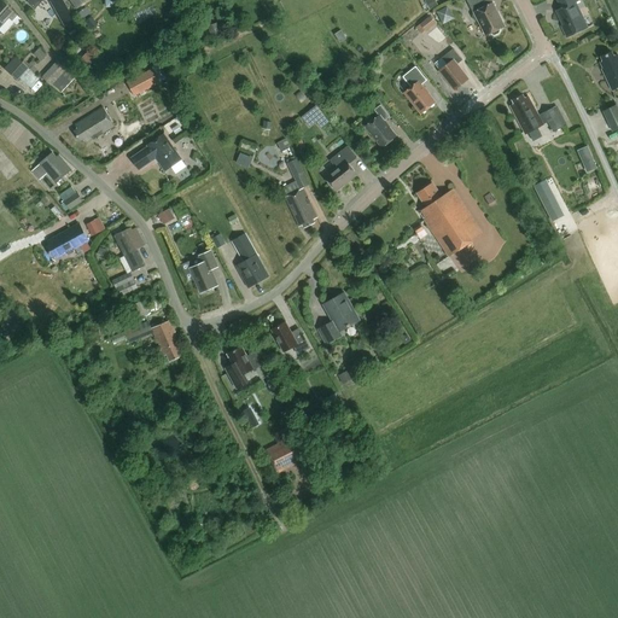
[(60,0),(51,0),(50,1),(63,27),(74,21),(60,0)]
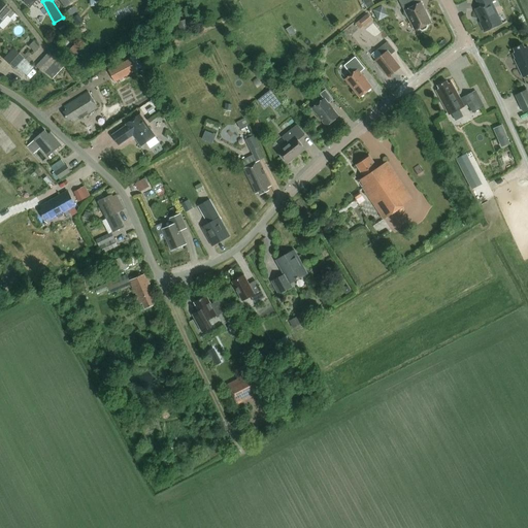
[(75,0),(57,0),(64,8),(75,0)]
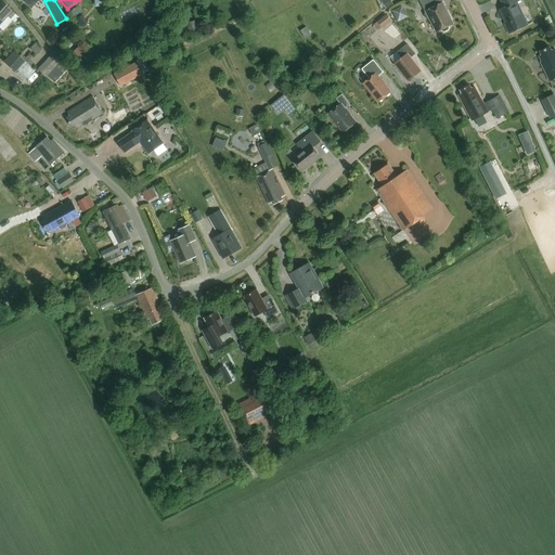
[(381,0),(381,1),(382,0),(386,10),(394,5),(390,0),(381,0)]
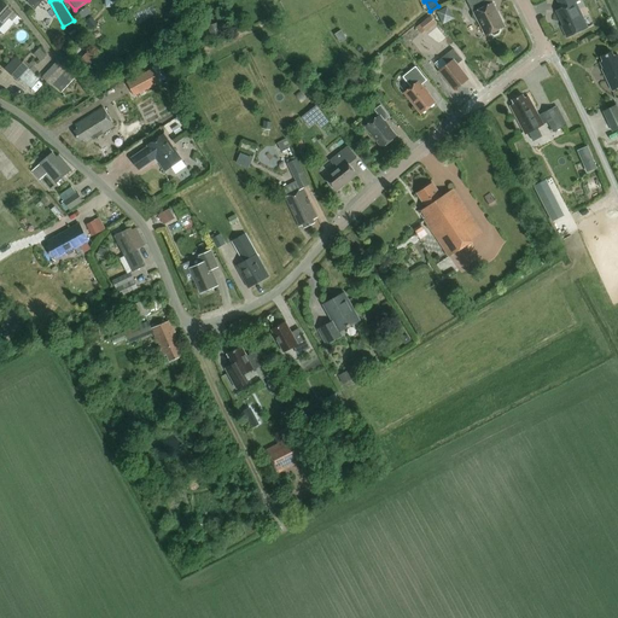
[(482,25),(488,35),(491,34),(493,35),(495,35),(499,34),(500,30),(500,29),(503,28),(499,17),(500,17),(493,3),(491,4),(490,0),(467,0),(474,13),(473,13),(472,17),(474,21),(477,22),(478,21),(481,27),(482,25)]
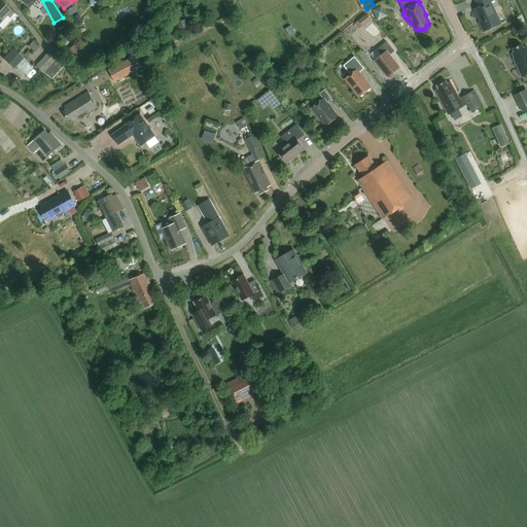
[(490,2),(492,1),(491,0),(475,0),(479,7),(475,9),(481,22),(479,23),(484,32),(500,24),(490,2)]
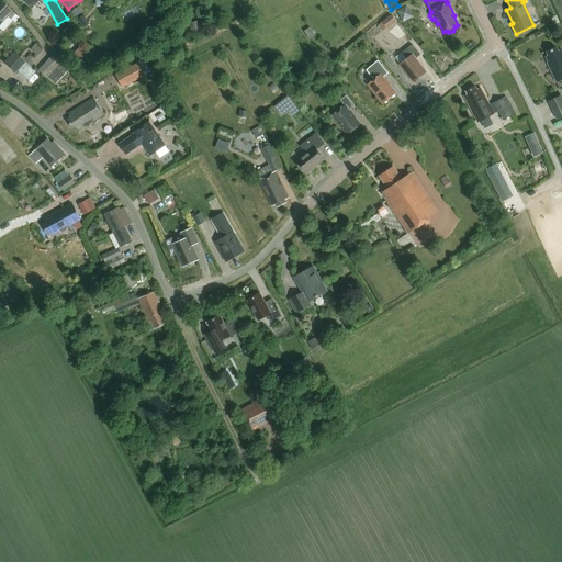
[(10,20),(14,14),(0,1),(0,22),(6,17),(10,20)]
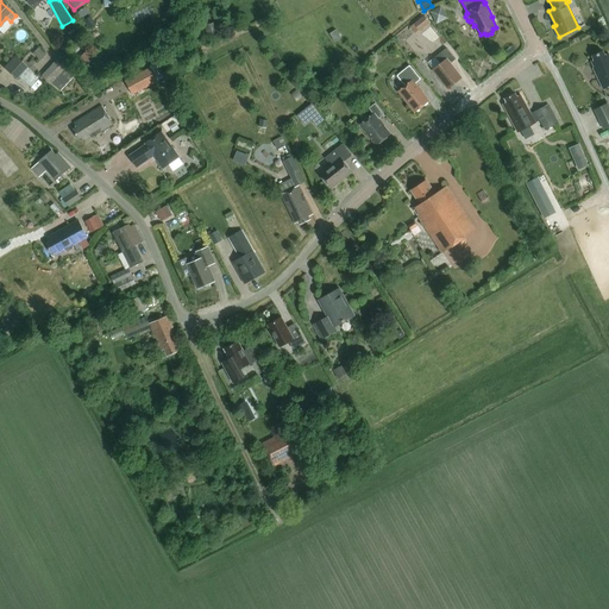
[(439,8),(432,12),(437,23),(445,19),(439,8)]
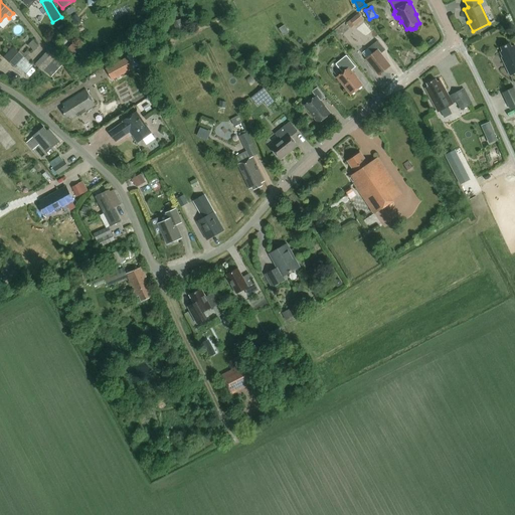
[(75,14),(69,18),(74,25),(80,21),(75,14)]
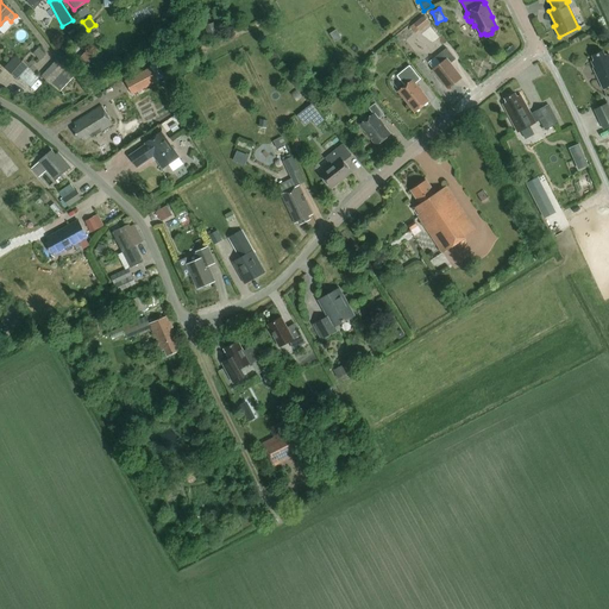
[(429,23),(424,17),(410,27),(415,33),(419,30),(420,31),(429,23)]
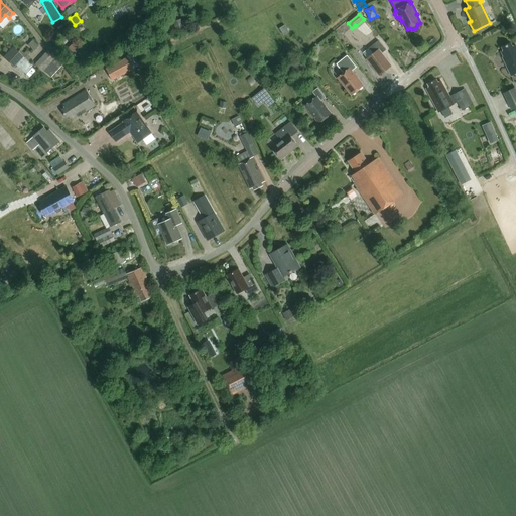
[(181,19),(173,22),(177,32),(184,29),(181,19)]
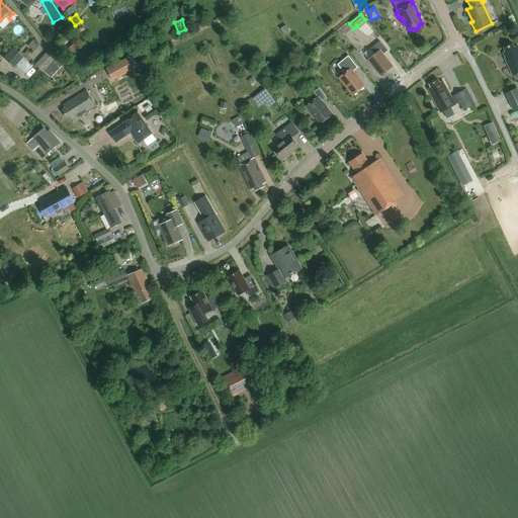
[(285,25),(280,29),(285,35),(290,32),(285,25)]
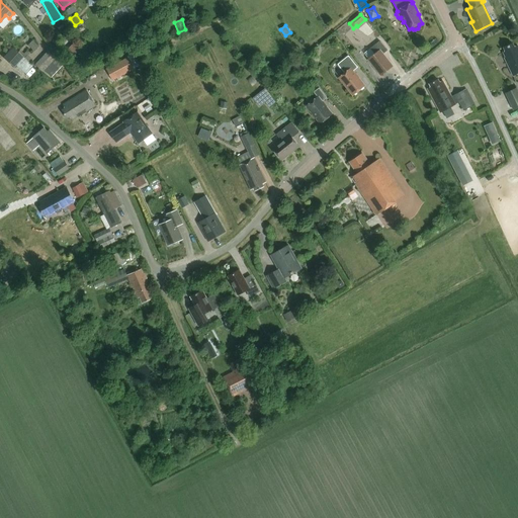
[(368,60),(381,75),(392,67),(382,55),(387,51),(380,41),(370,49),(374,55),(368,60)]
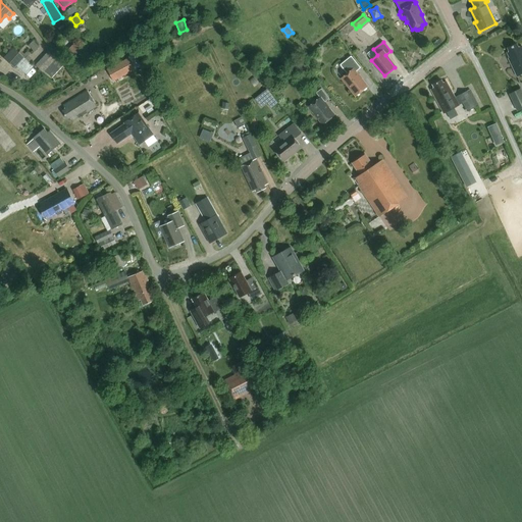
[(72,59),(82,50),(74,43),(65,52),(72,59)]
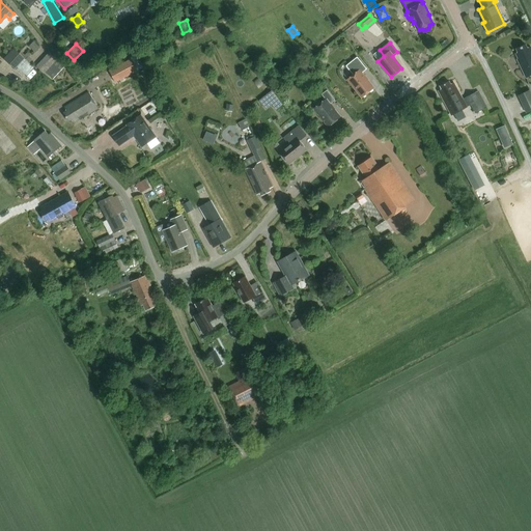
[(35,45),(31,50),(35,53),(39,48),(35,45)]
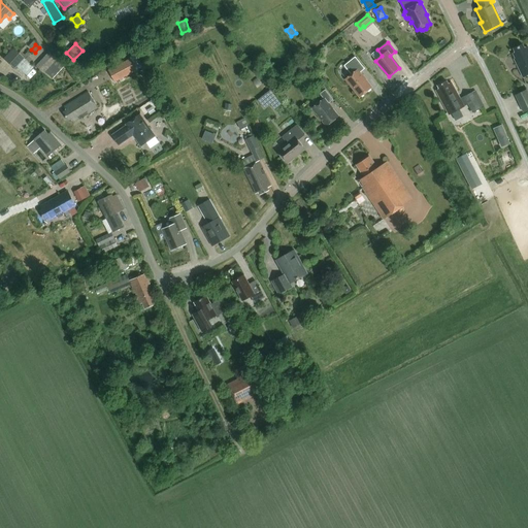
[(523,77),(527,74),(527,48),(527,47),(524,48),(523,45),(515,50),(516,53),(514,54),(516,59),(515,60),(523,77)]
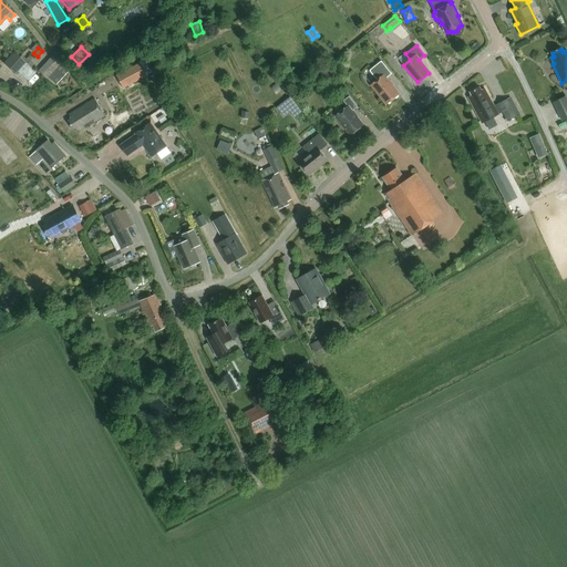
[(18,73),(26,63),(13,53),(3,64),(16,74),(18,73)]
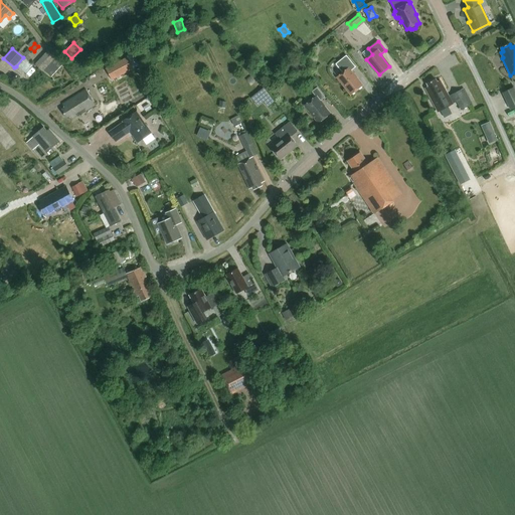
[(351,95),(362,86),(351,71),(356,67),(346,55),(335,64),(342,73),(337,77),(351,95)]
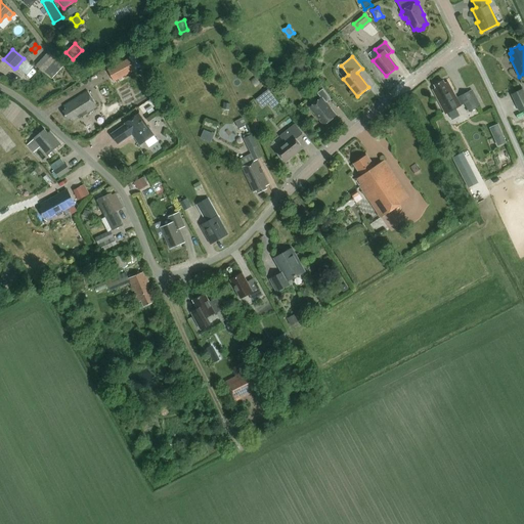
[(130,58),(107,70),(114,82),(136,71),(130,58)]
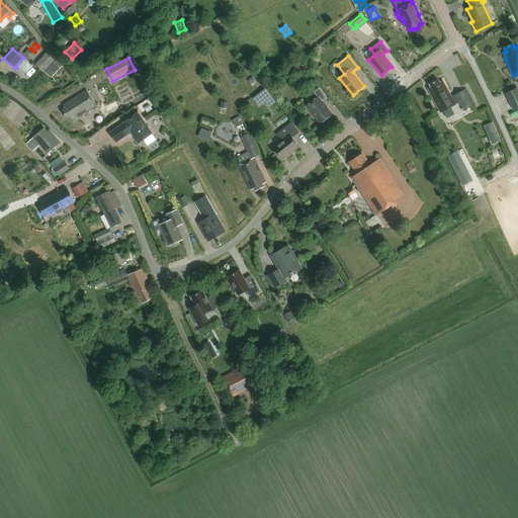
[(51,77),(62,66),(55,59),(42,71),(51,77)]
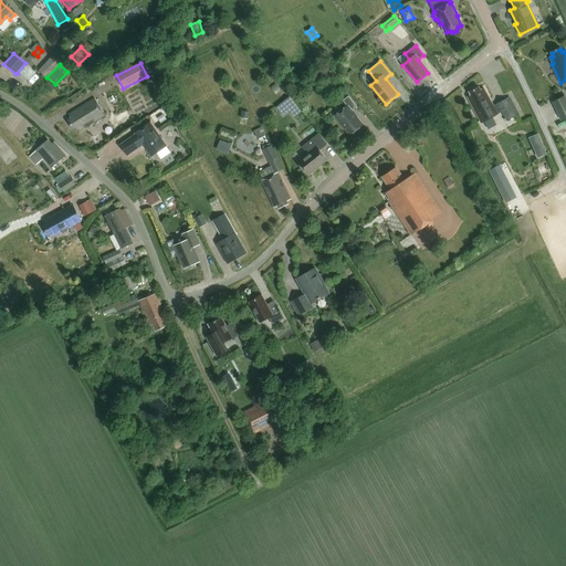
[(326,79),(332,73),(327,67),(322,72),(326,79)]
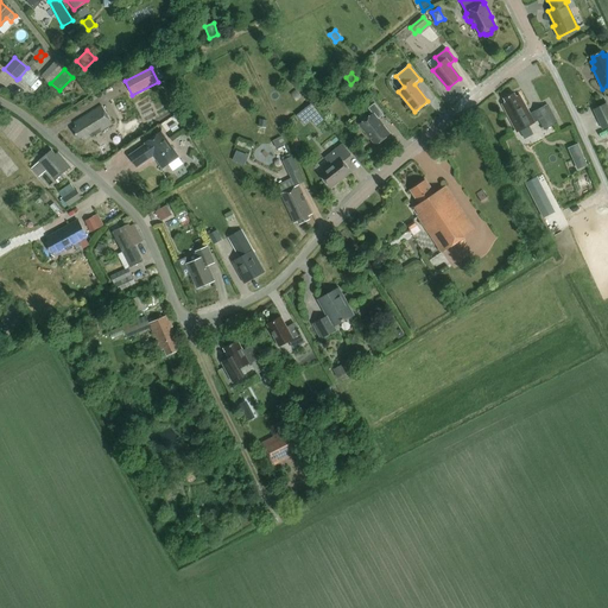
[(298,88),(291,94),(297,102),(304,95),(298,88)]
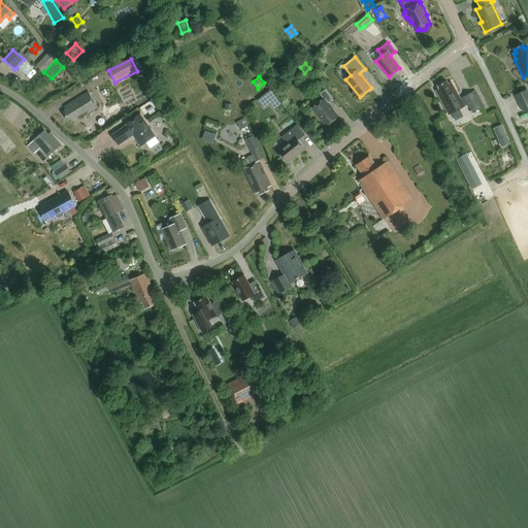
[(449,85),(447,81),(438,87),(439,90),(436,92),(449,116),(468,105),(473,113),(482,109),(473,93),(460,100),(452,84),(449,85)]
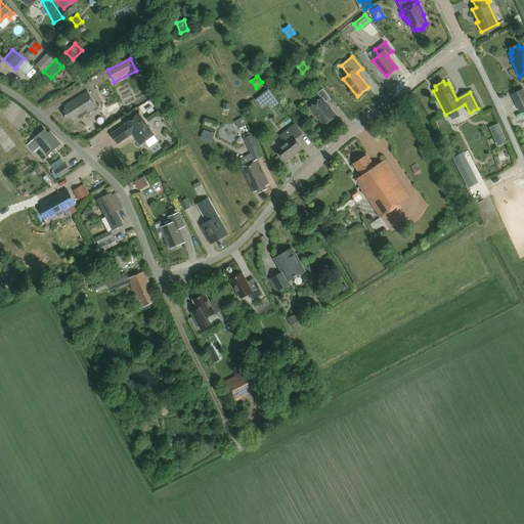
[(268,89),(255,99),(262,108),(268,103),(274,98),(268,89)]
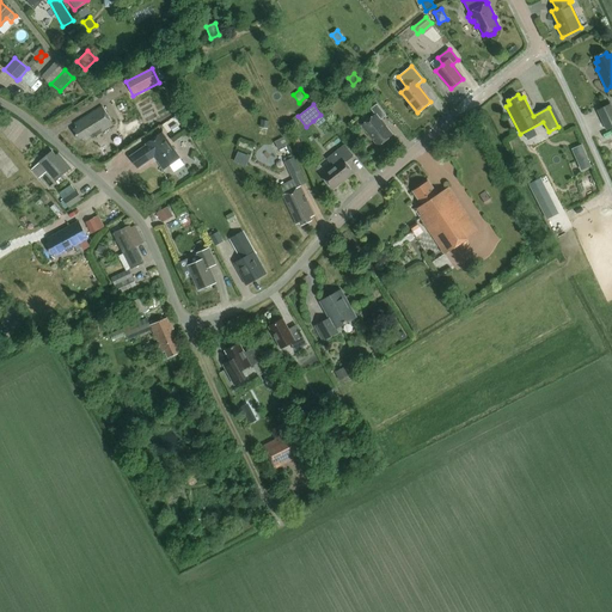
[(379,146),(392,135),(380,121),(386,116),(377,104),(371,109),(375,115),(362,126),(379,146)]
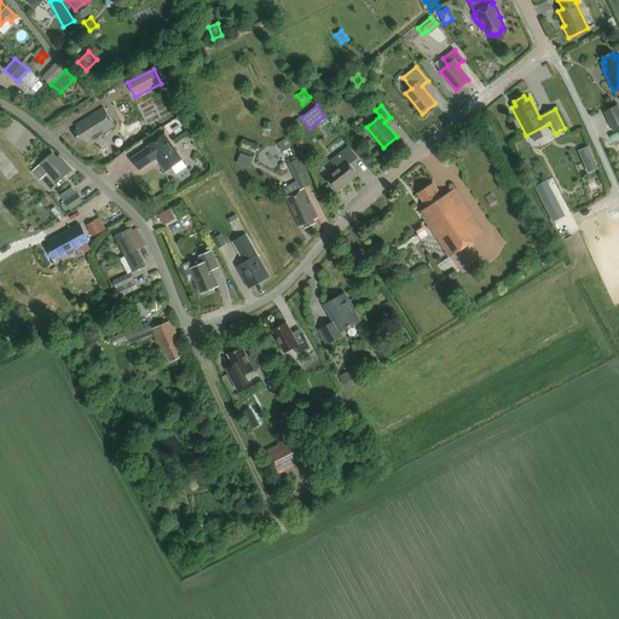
[(613,132),(618,128),(618,109),(618,106),(605,113),(613,132)]
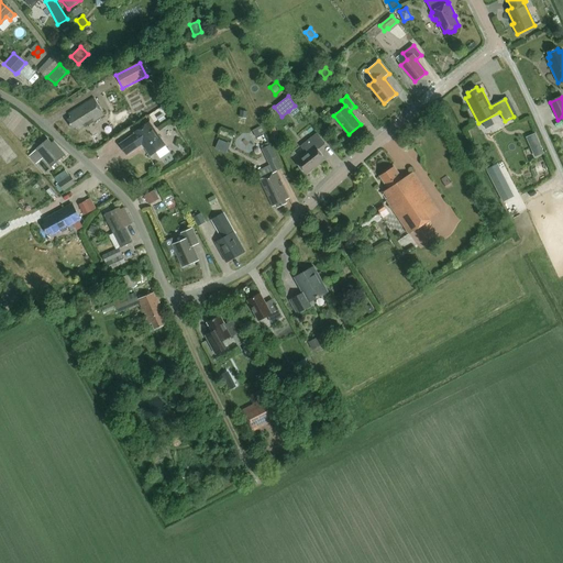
[(78,131),(105,116),(94,99),(68,114),(70,118),(67,120),(73,130),(76,128),(78,131)]
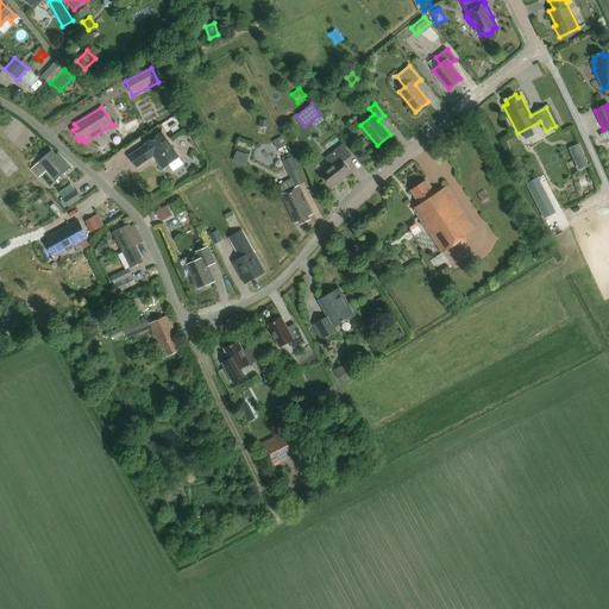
[(162,169),(179,158),(161,132),(144,144),(145,145),(129,157),(137,168),(154,157),(162,169)]
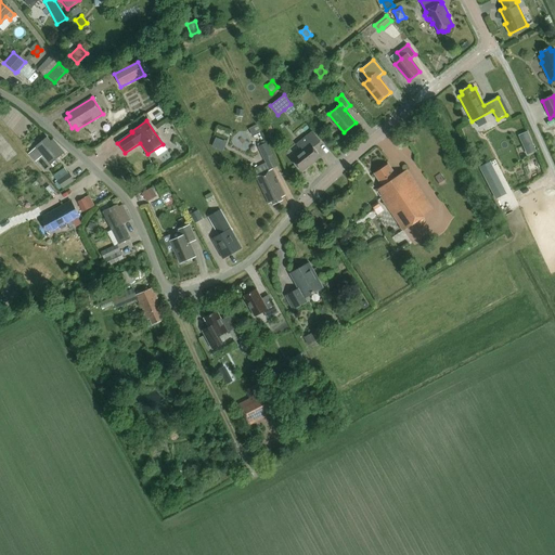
[(257,125),(249,129),(253,136),(260,131),(257,125)]
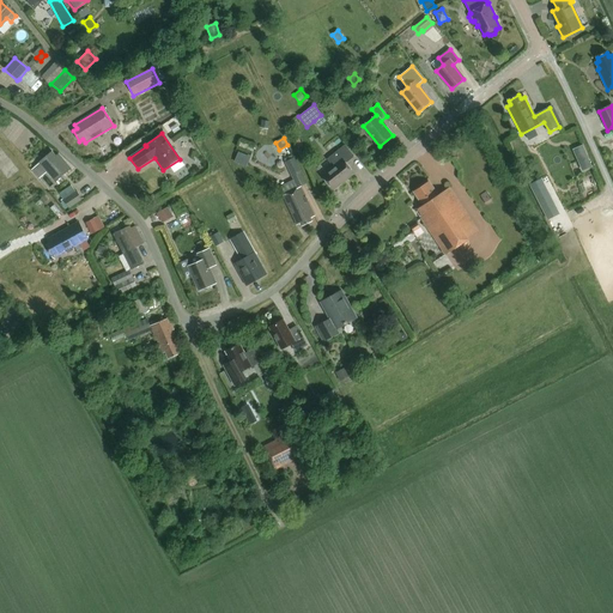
[(322,176),(333,190),(354,174),(346,164),(354,157),(345,145),(332,156),(338,164),(322,176)]
